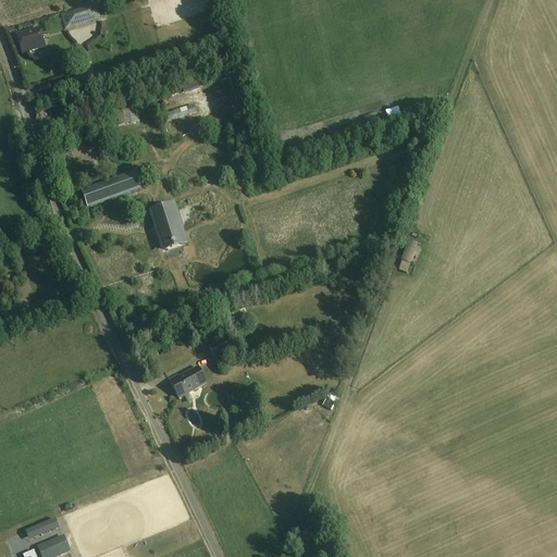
[(100,21),(96,7),(61,16),(65,32),(100,21)]
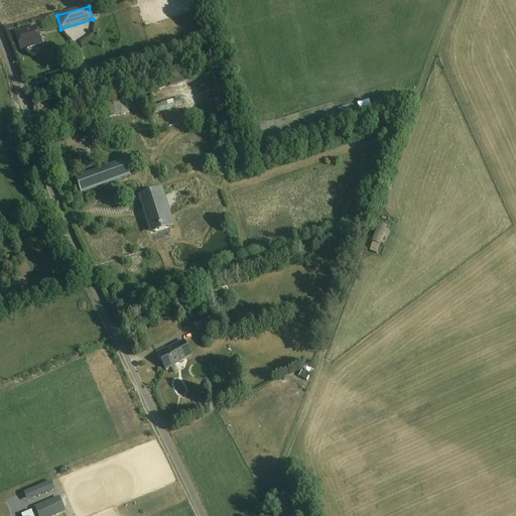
[(40,43),(35,26),(14,32),(19,49),(40,43)]
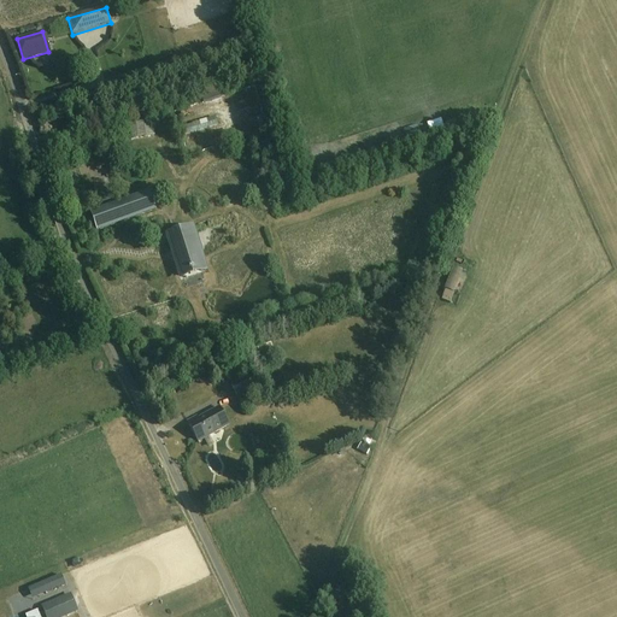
[(21,60),(22,68),(50,63),(48,56),(21,60)]
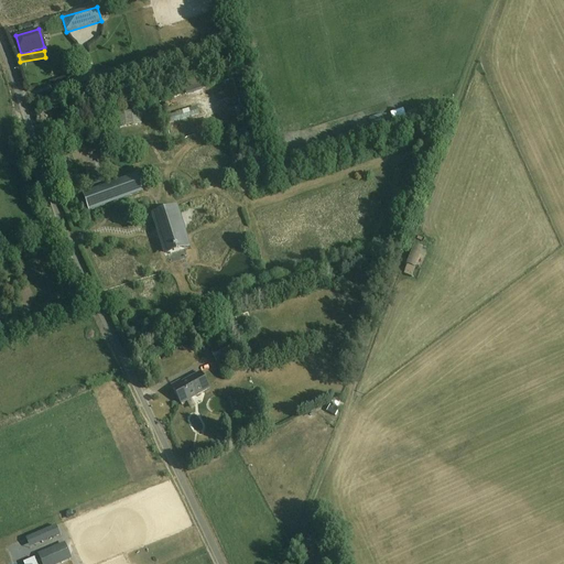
[(123,120),(123,133),(138,133),(139,120),(123,120)]
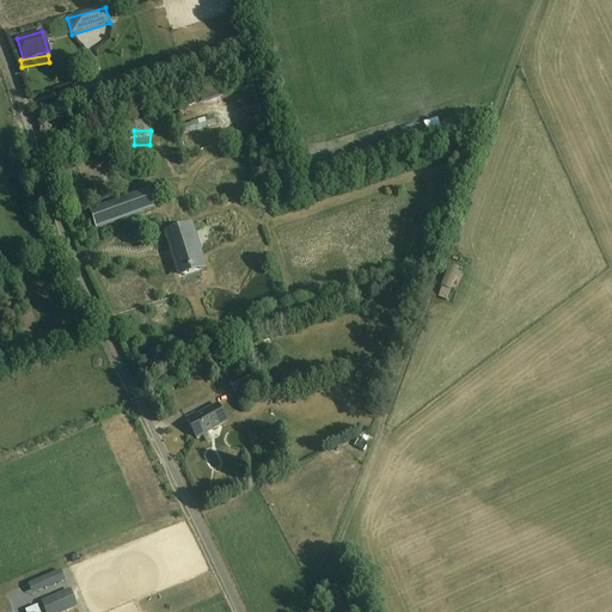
[(97,230),(154,209),(148,190),(90,210),(97,230)]
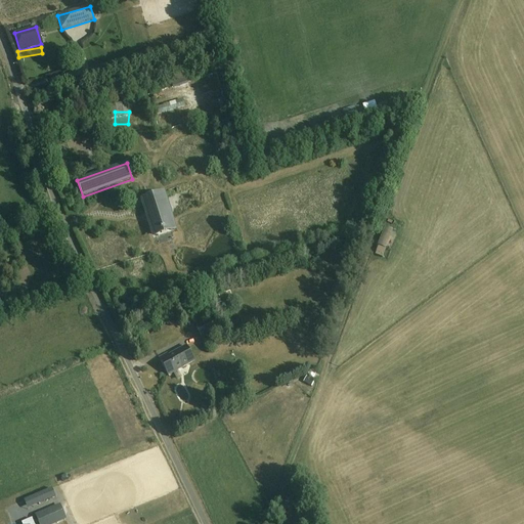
[(145,201),(156,233),(171,228),(168,217),(171,216),(168,206),(164,208),(161,197),(145,201)]
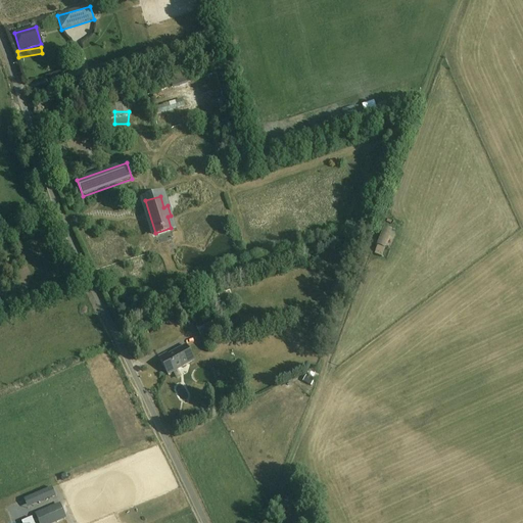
[(392,231),(384,228),(377,246),(385,250),(392,231)]
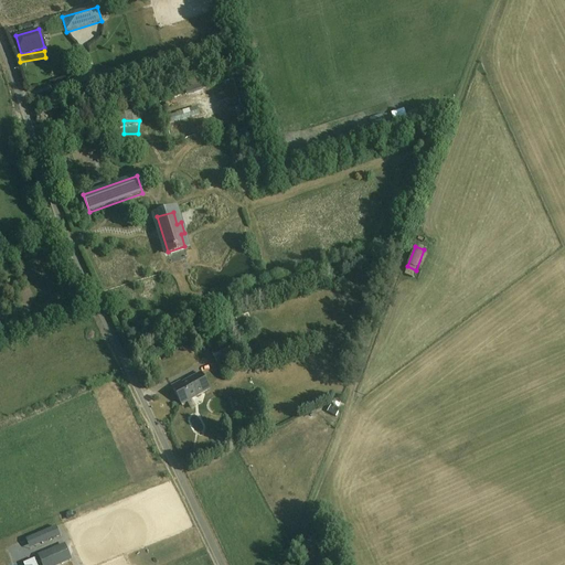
[(253,327),(247,313),(234,318),(240,332),(253,327)]
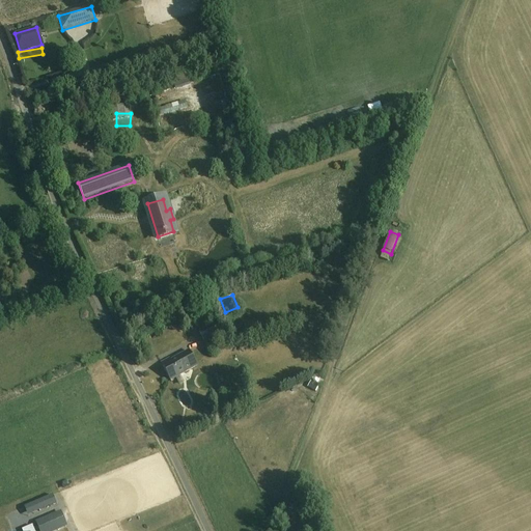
[(196,366),(187,351),(171,360),(170,358),(161,362),(170,380),(196,366)]
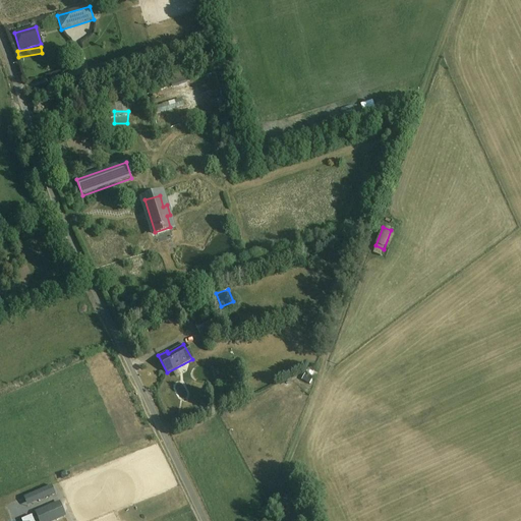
[(183,418),(182,416),(175,414),(172,415),(171,420),(172,422),(180,424),(182,423),(183,418)]
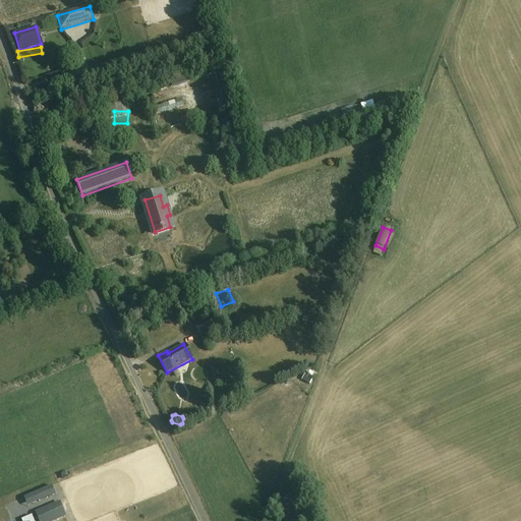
[(60,502),(35,512),(38,520),(56,520),(66,517),(60,502)]
